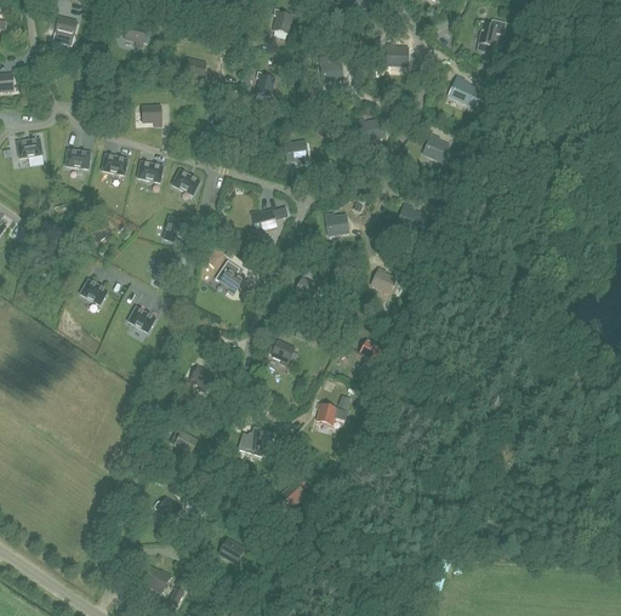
[(208,17),(209,12),(212,13),(215,4),(211,3),(212,0),(193,0),(192,9),(201,11),(201,15),(208,17)]
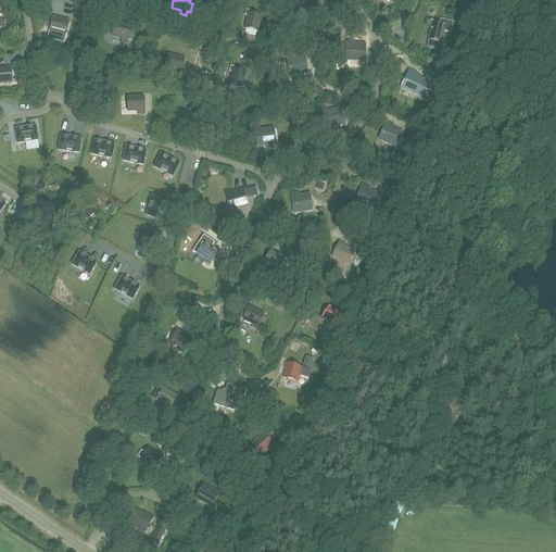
[(257,28),(261,12),(249,9),(250,7),(245,7),(244,12),(248,12),(244,25),(257,28)]
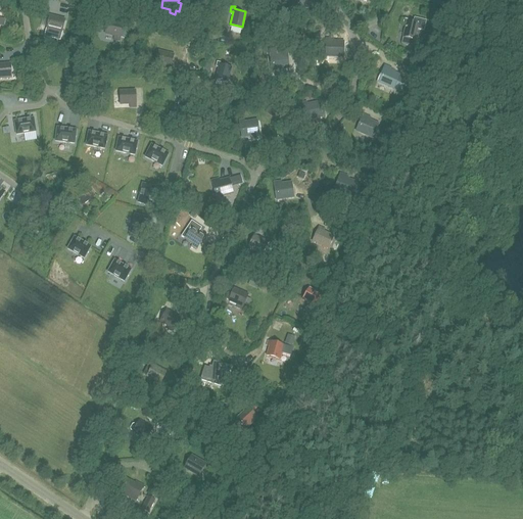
[(61,32),(64,16),(50,13),(47,26),(56,28),(55,31),(61,32)]
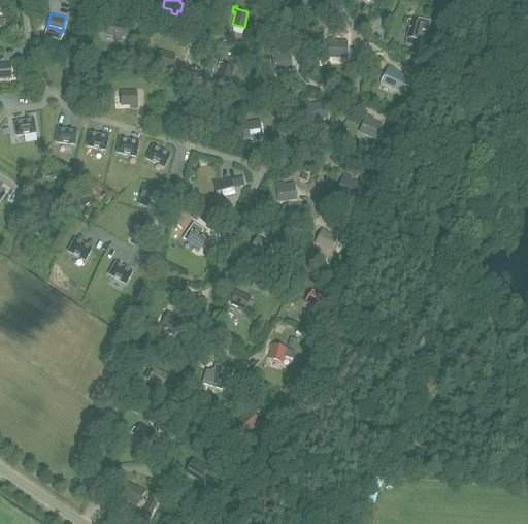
[(419,37),(423,22),(411,19),(411,17),(407,15),(406,21),(409,22),(406,34),(419,37)]
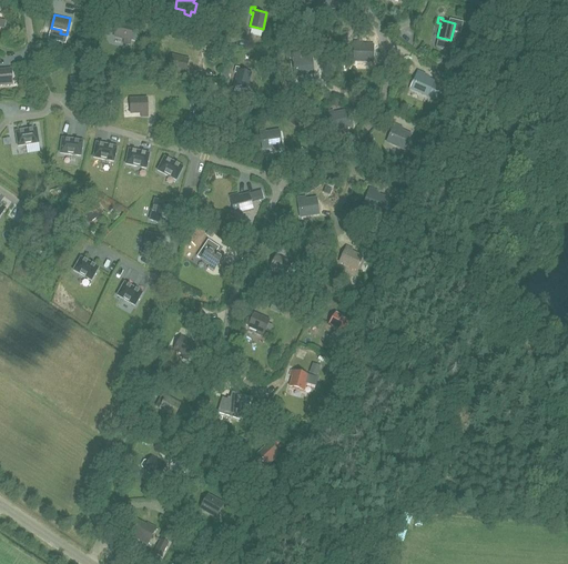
[(130,40),(134,23),(118,20),(114,33),(124,36),(124,39),(130,40)]
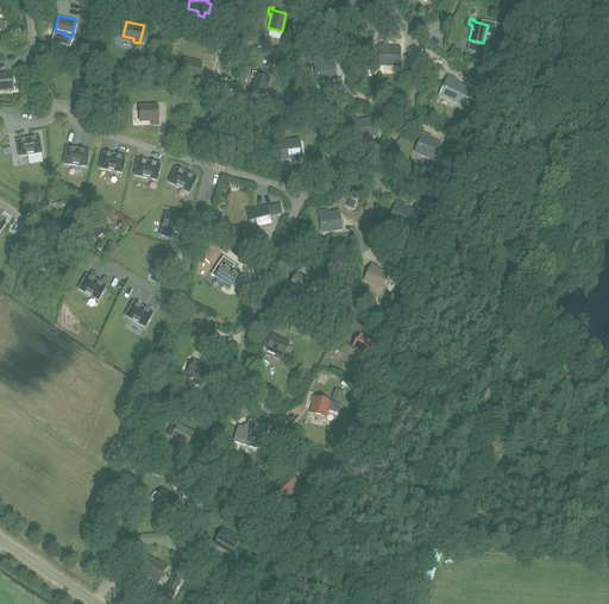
[(400,62),(400,44),(385,44),(385,42),(380,41),(380,44),(382,45),(381,61),(400,62)]
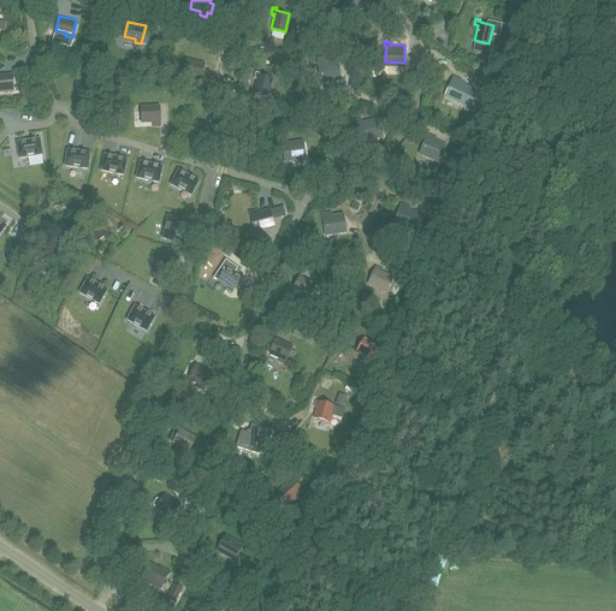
[(200,79),(205,61),(187,57),(183,71),(194,73),(193,77),(200,79)]
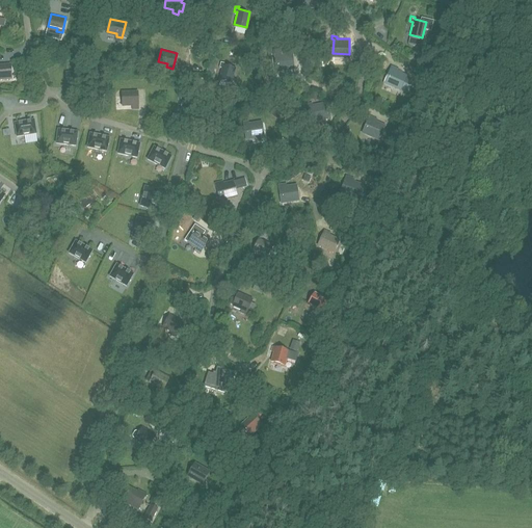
[(280,53),(278,50),(273,51),(274,54),(276,53),(277,68),(294,66),(292,51),(280,53)]
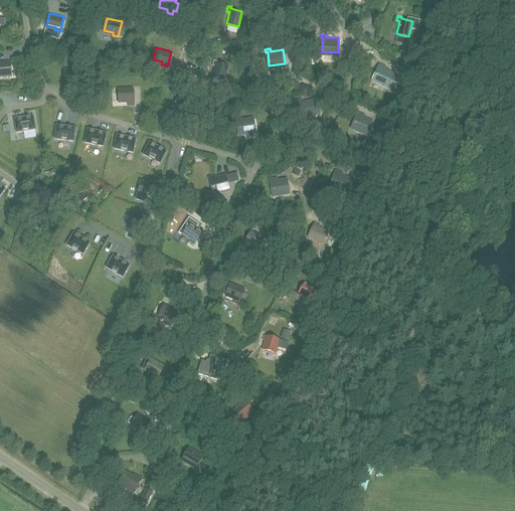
[(224,78),(227,63),(216,60),(217,58),(213,57),(212,62),(214,63),(211,75),(224,78)]
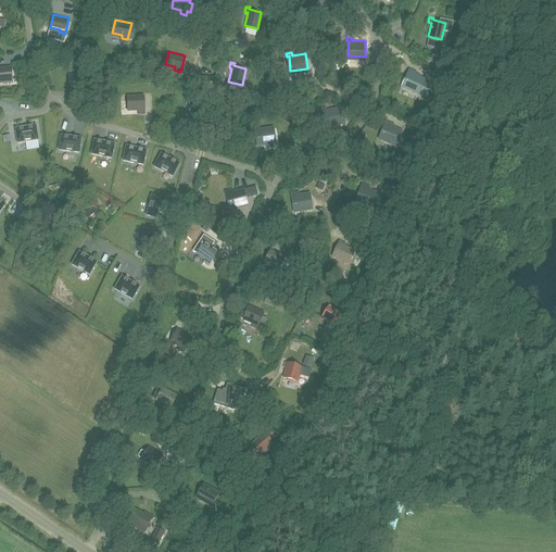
[(0,79),(12,79),(10,65),(0,65),(0,79)]
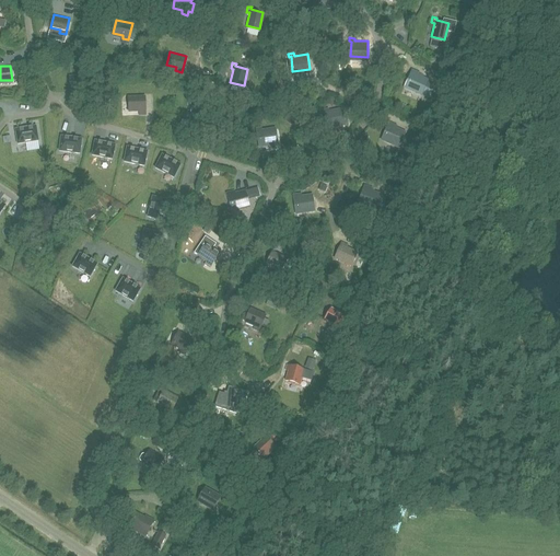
[(421,91),(428,77),(416,71),(417,69),(411,67),(410,70),(412,71),(406,84),(421,91)]
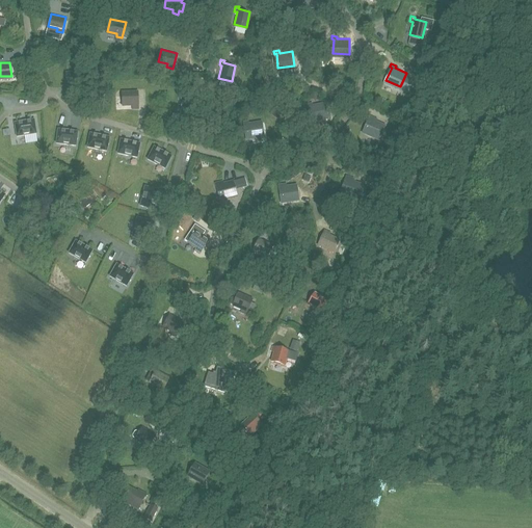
[(68,84),(84,82),(82,69),(67,71),(68,84)]
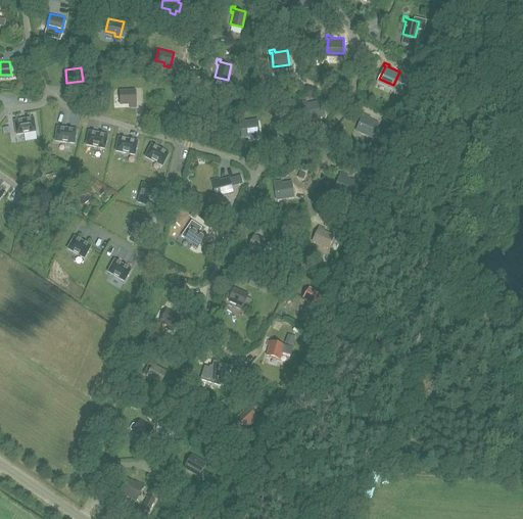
[(136,103),(135,88),(120,89),(121,101),(130,100),(130,103),(136,103)]
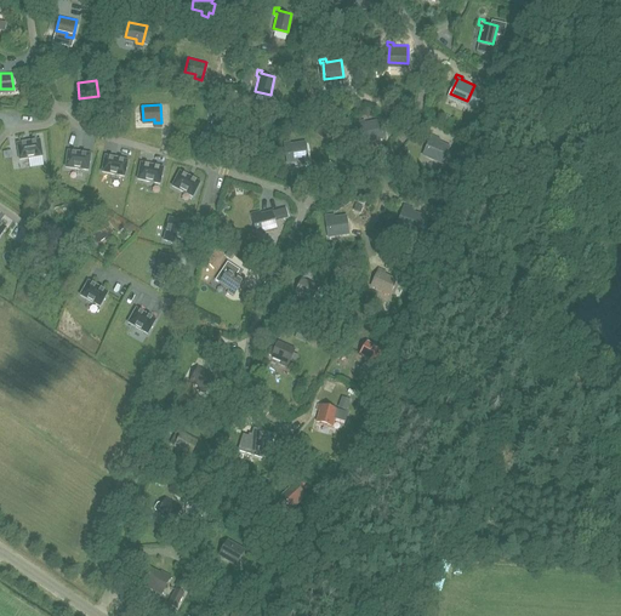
[(382,135),(379,118),(364,120),(363,118),(357,119),(358,123),(360,123),(364,138),(382,135)]
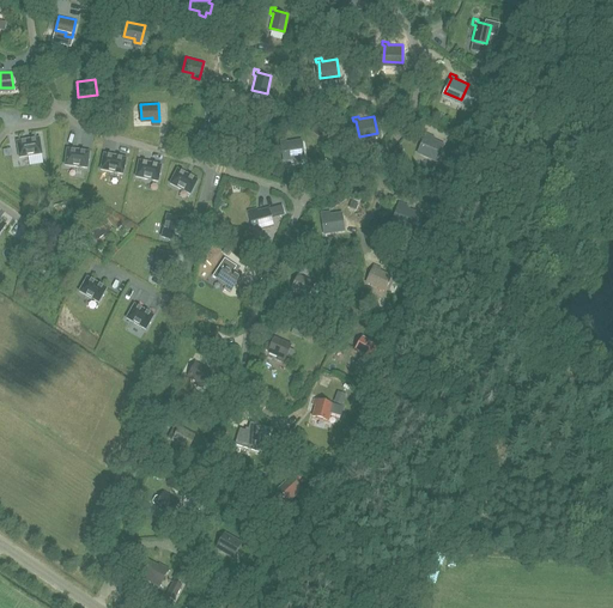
[(436,157),(443,141),(430,135),(431,133),(425,131),(424,134),(426,134),(419,150),(436,157)]
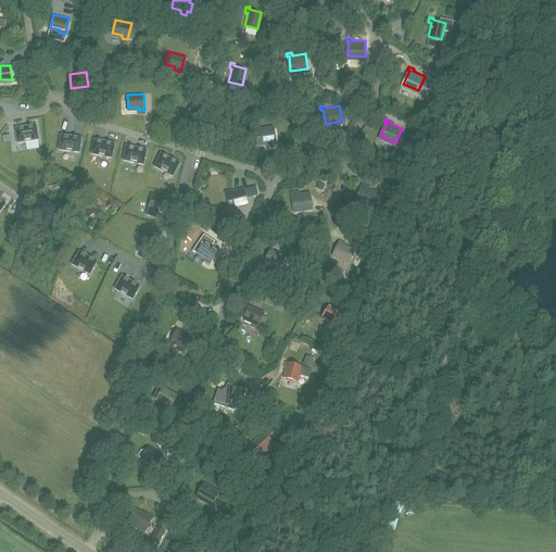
[(38,137),(36,122),(15,125),(17,140),(38,137)]
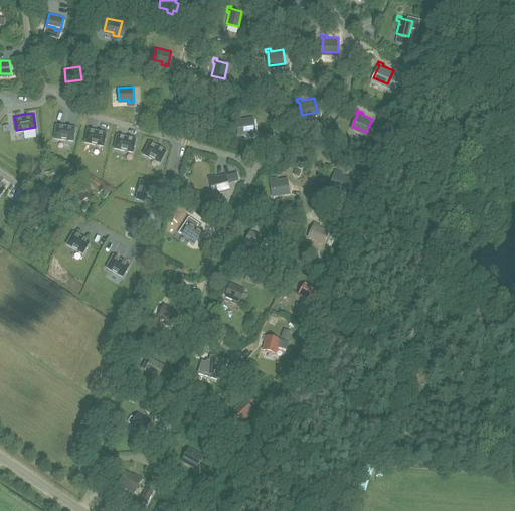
[(240,118),(240,115),(235,116),(235,119),(237,119),(239,132),(255,130),(252,116),(240,118)]
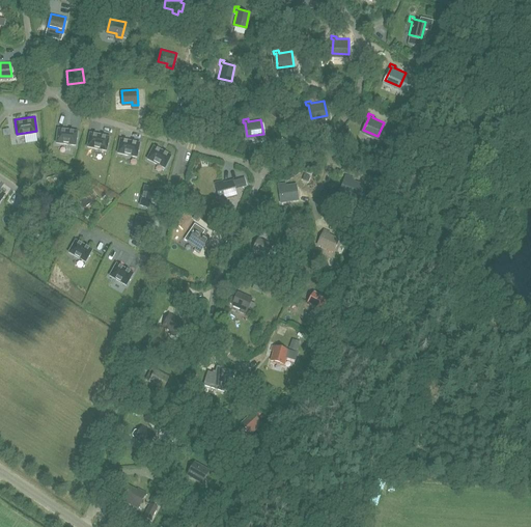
[(76,142),(77,129),(58,127),(56,140),(76,142)]
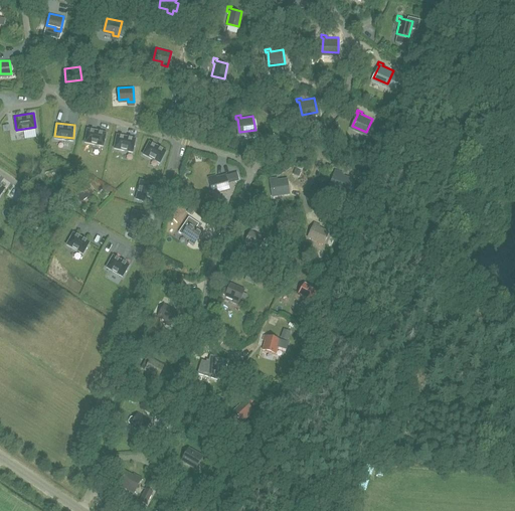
[(103,143),(106,130),(88,126),(84,140),(103,143)]
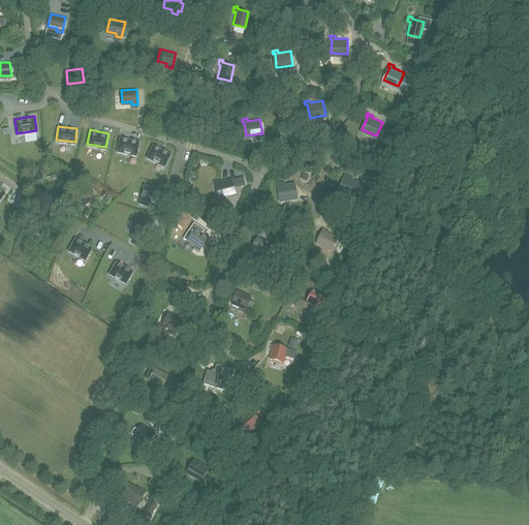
[(121,136),(121,157),(134,157),(133,136),(121,136)]
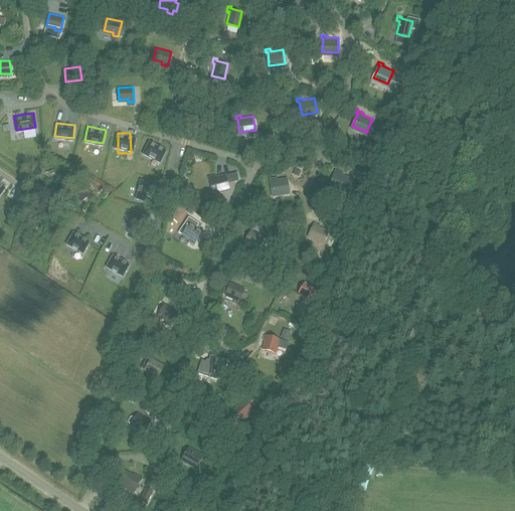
[(149,142),(148,158),(159,158),(159,142),(149,142)]
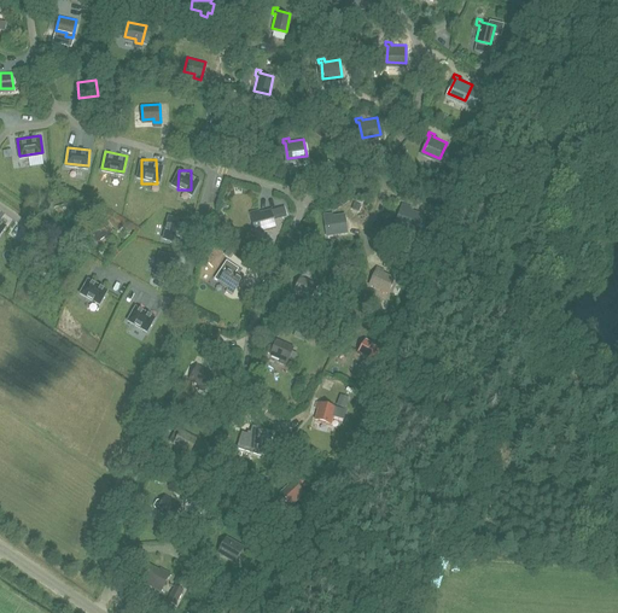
[(54,216),(70,205),(65,197),(48,208),(54,216)]
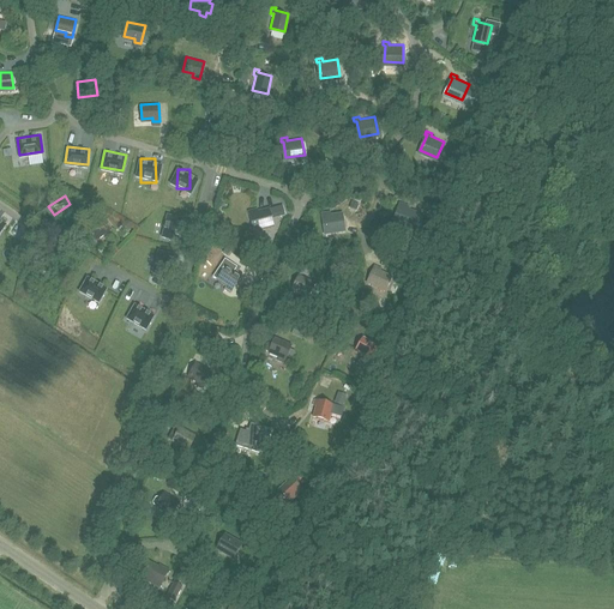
[(271,202),(275,216),(283,213),(282,210),(280,199),(271,202)]
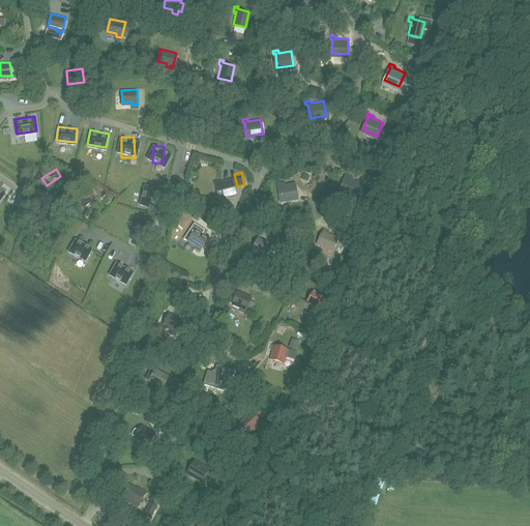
[(360,182),(360,181),(349,177),(349,174),(345,172),(344,175),(345,176),(341,190),(364,198),(369,185),(360,182)]
